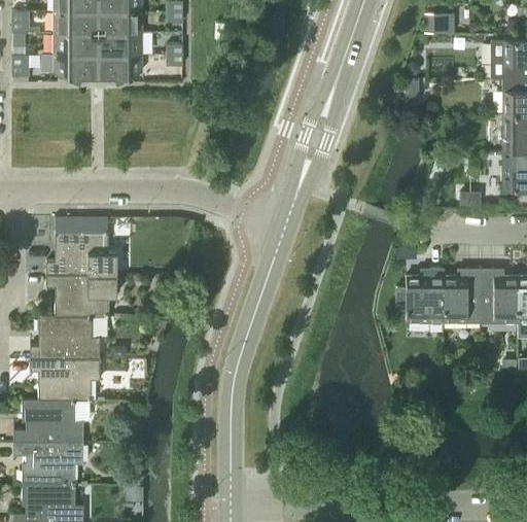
[(96,0),(51,0),(53,13),(97,13),(96,0)]
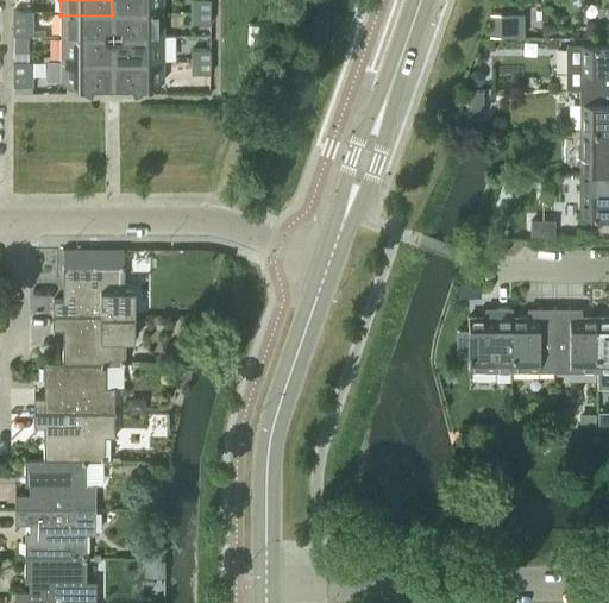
[(163,0),(111,0),(112,16),(164,14),(163,0)]
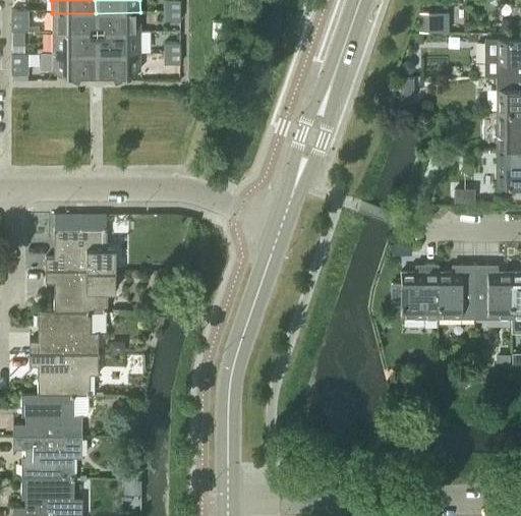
[(165,2),(165,13),(180,13),(180,2),(165,2)]
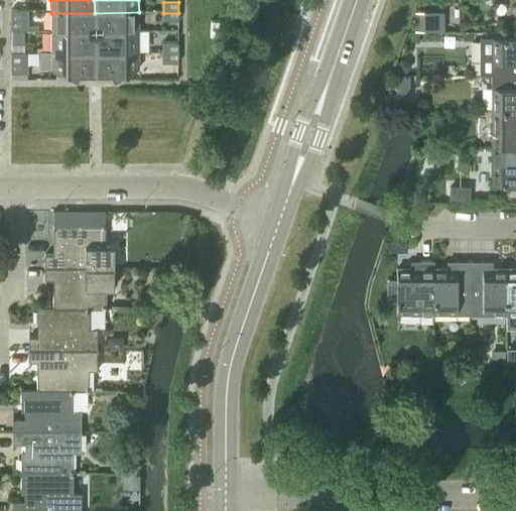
[(139,12),(95,13),(95,34),(139,34),(139,12)]
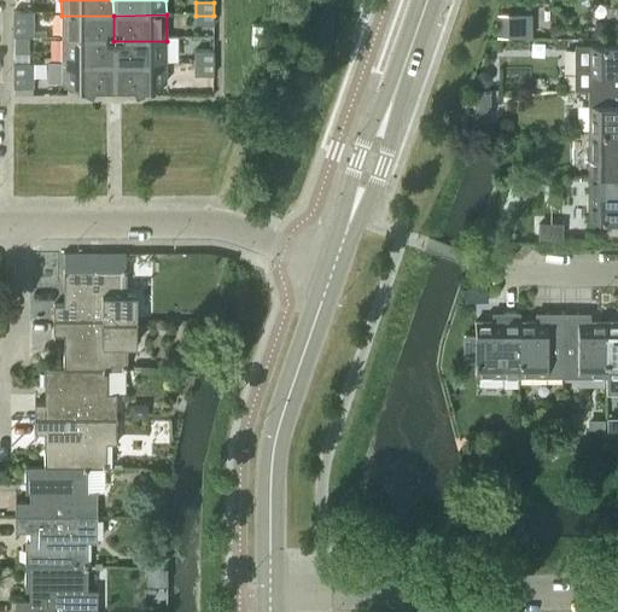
[(13,16),(13,28),(31,28),(31,16),(13,16)]
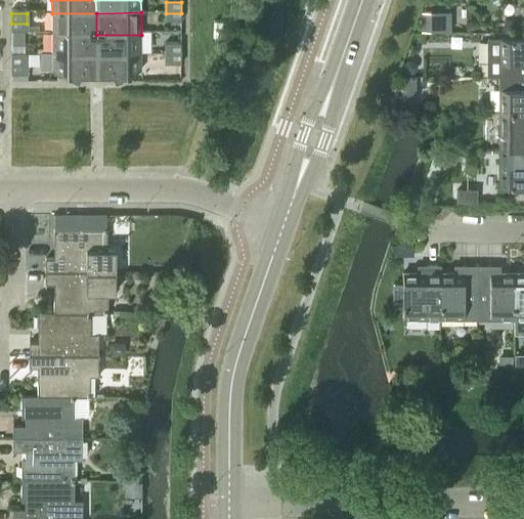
[(96,13),(52,13),(52,35),(96,35),(96,13)]
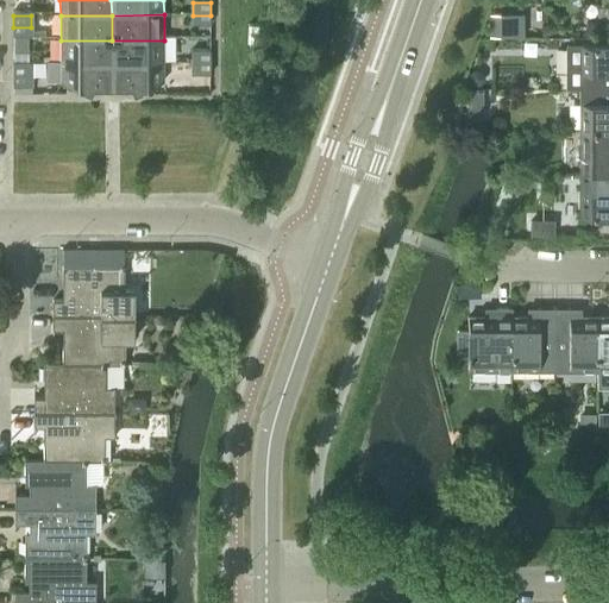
[(211,27),(211,16),(193,16),(194,27),(211,27)]
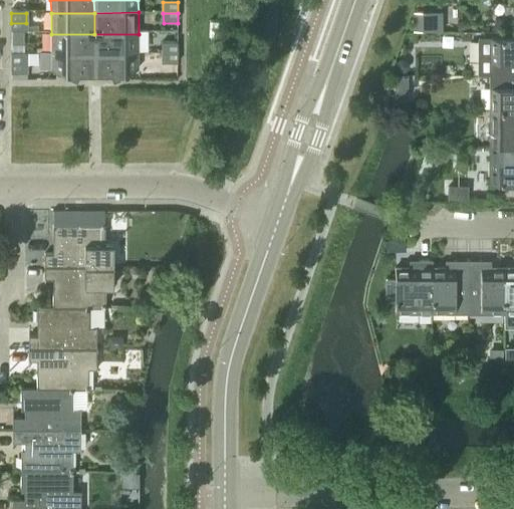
[(441,35),(442,16),(412,16),(412,35),(441,35)]
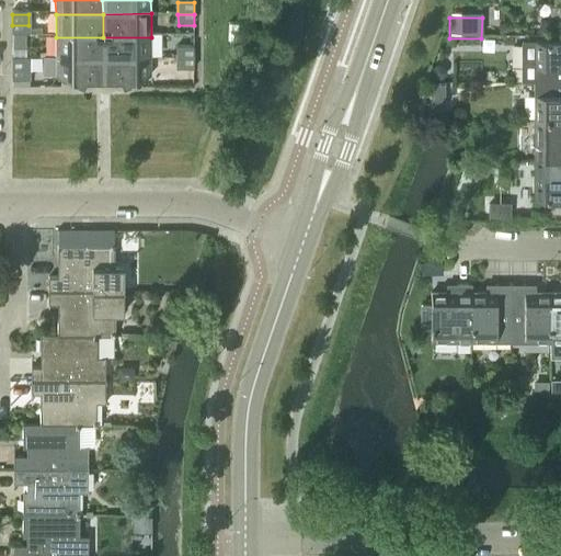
[(29,37),(29,25),(12,25),(12,37),(25,37),(29,37)]
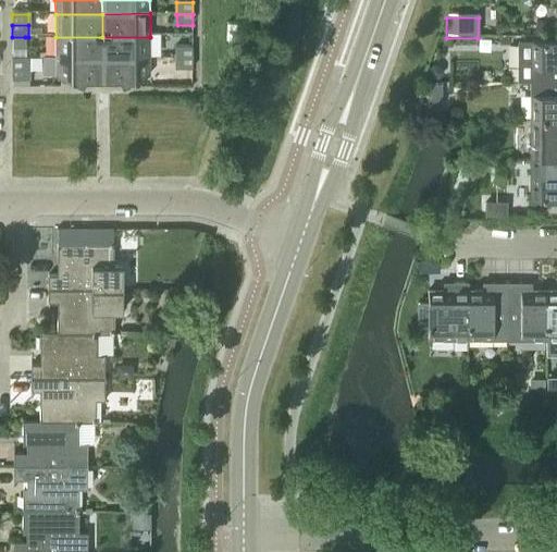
[(25,37),(12,37),(12,61),(25,61),(25,37)]
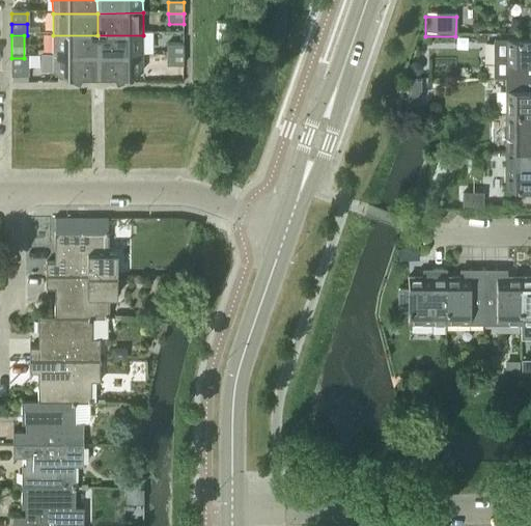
[(98,35),(53,35),(52,58),(98,58),(98,57),(98,35)]
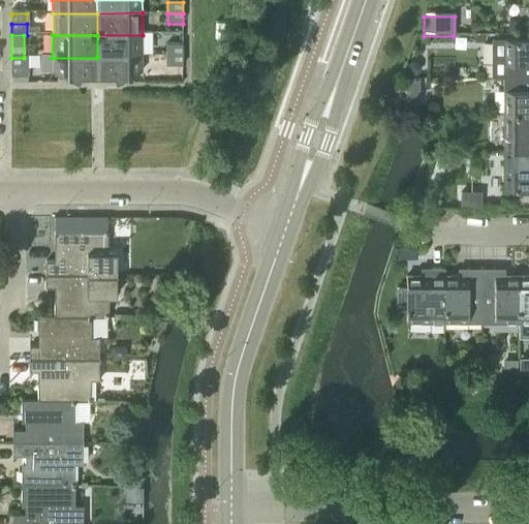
[(143,35),(97,35),(97,57),(143,57),(143,35)]
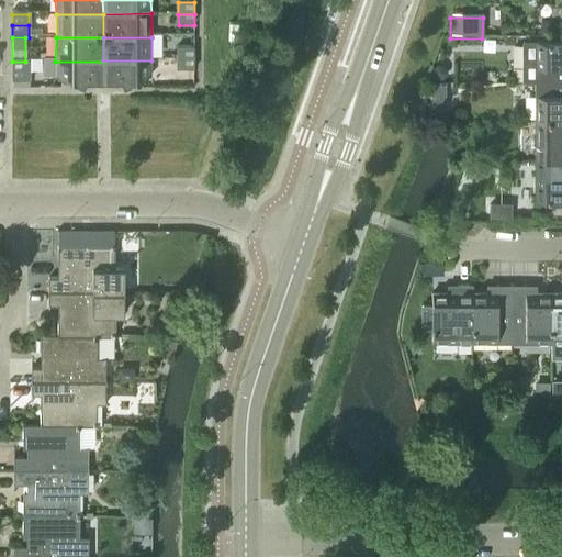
[(536,87),(561,86),(561,45),(536,45),(536,87)]
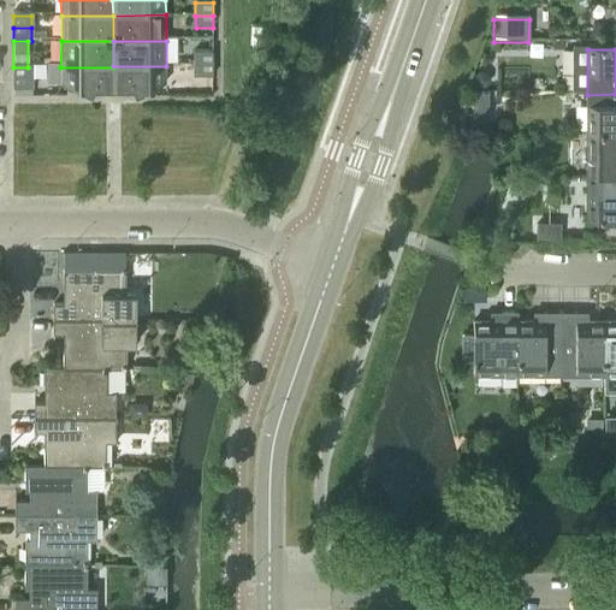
[(194,67),(212,67),(212,55),(194,55),(194,67)]
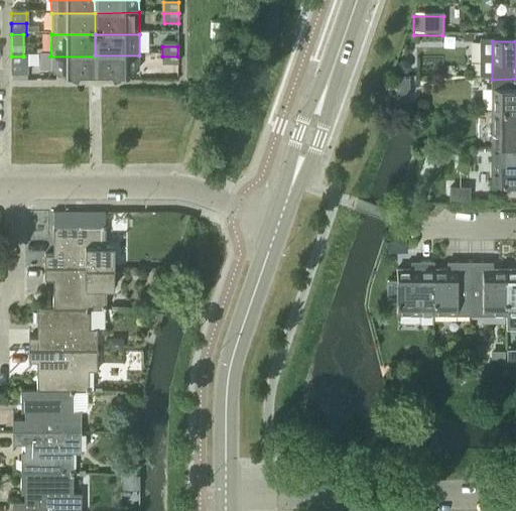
[(139,55),(95,55),(95,56),(95,79),(102,79),(111,79),(113,84),(139,73),(139,55)]
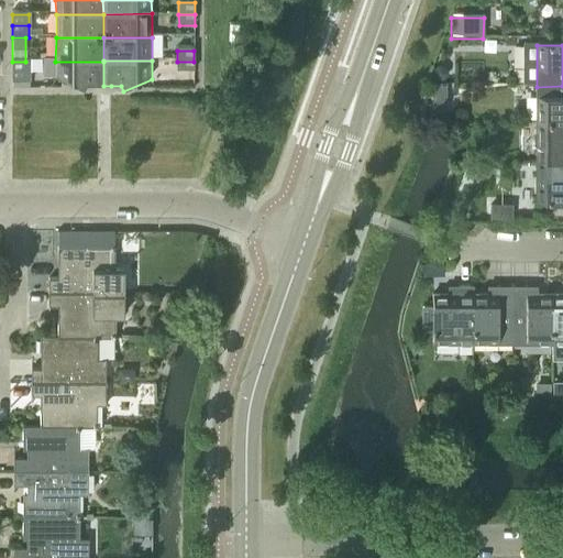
[(12,73),(29,73),(29,62),(25,62),(12,62),(12,73)]
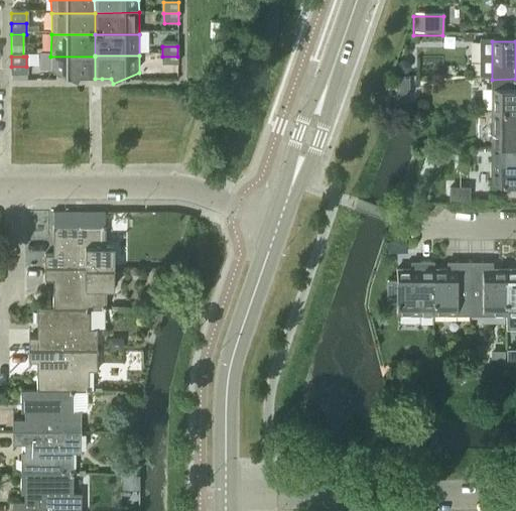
[(95,56),(50,56),(50,73),(77,83),(79,79),(88,79),(95,79),(95,56)]
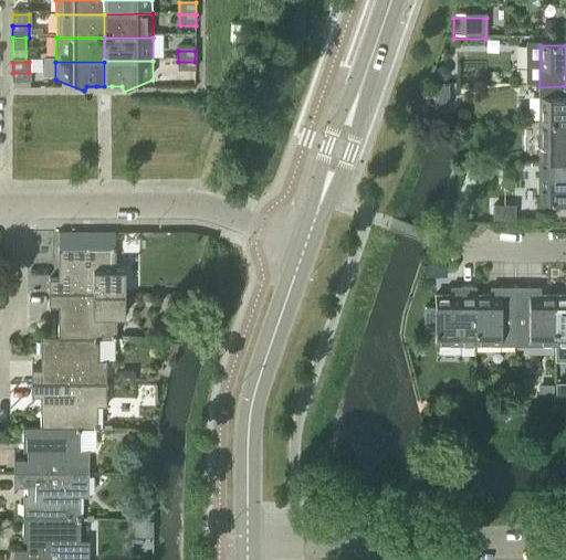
[(195,62),(178,62),(178,73),(196,73),(195,62)]
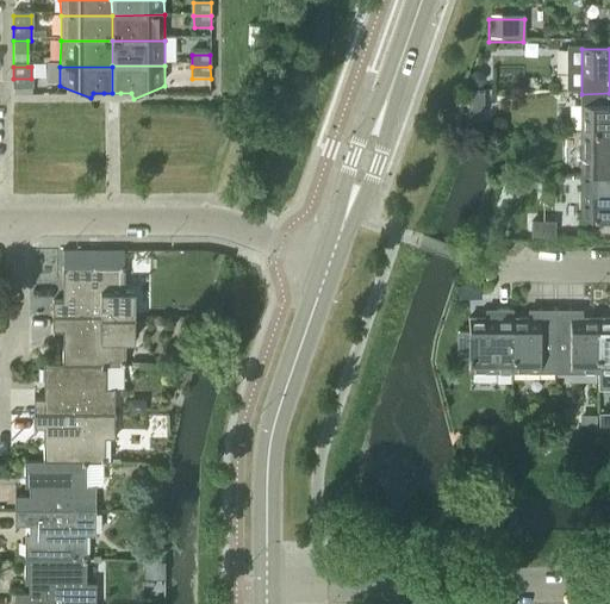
[(471,78),(470,80),(470,83),(472,86),(472,88),(473,89),(475,89),(479,89),(480,89),(483,86),(484,85),(484,82),(484,80),(483,78),(480,75),(478,74),(474,74),(473,75),(471,78)]
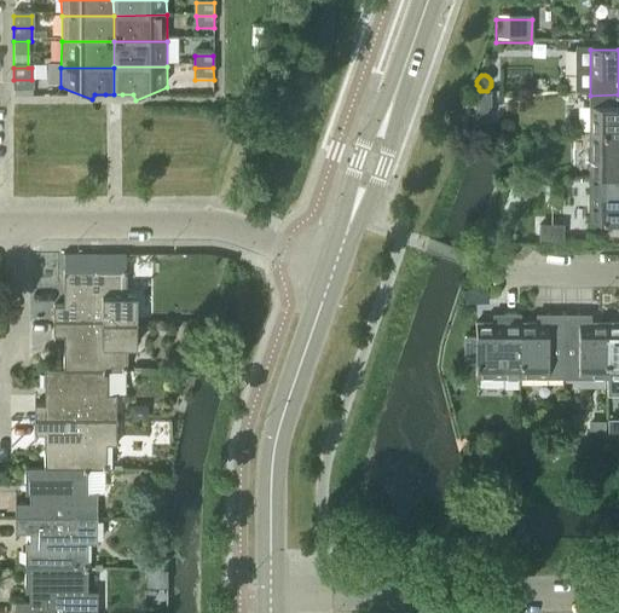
[(32,80),(13,80),(13,92),(32,92),(32,80)]
